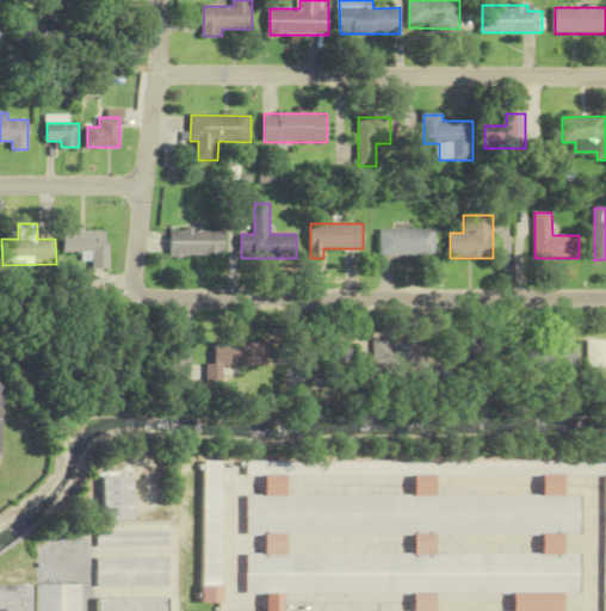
[(65,229),(65,252),(93,252),(93,269),(110,269),(110,229),(65,229)]
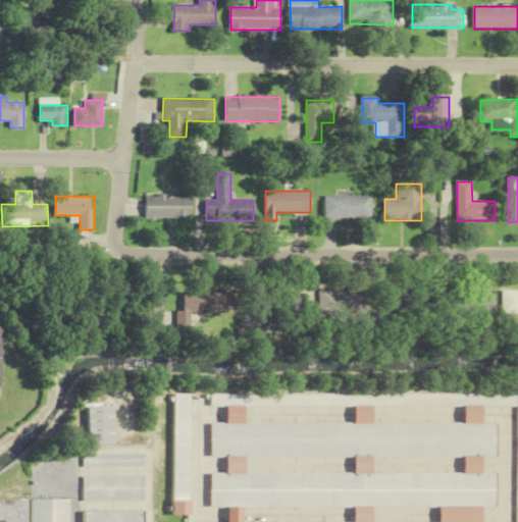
[(146,219),(192,219),(192,196),(146,196),(146,219)]
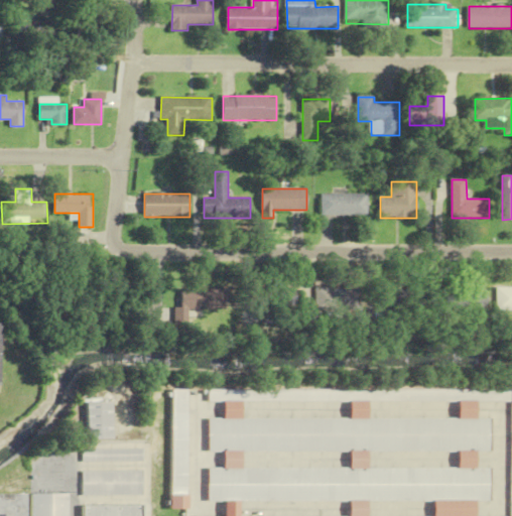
[(368,194),(322,194),(322,215),(368,215),(368,194)]
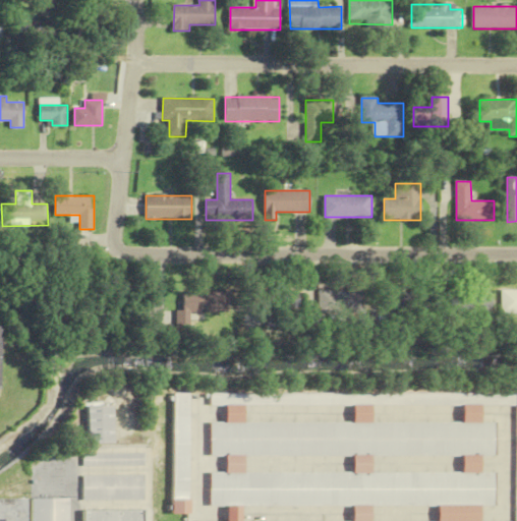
[(516,289),(502,290),(502,313),(516,313),(516,289)]
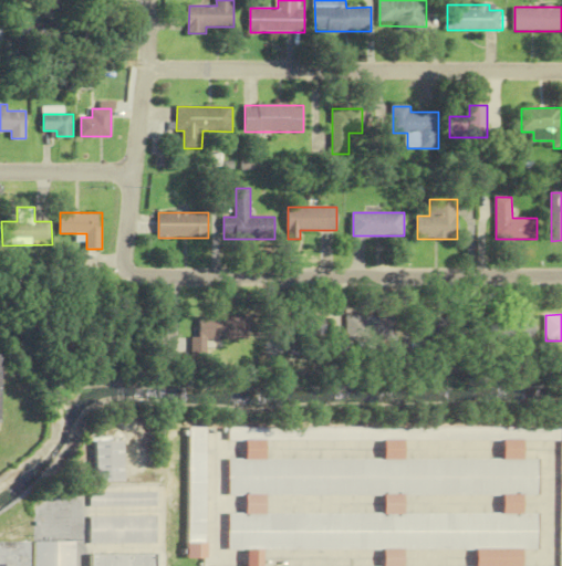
[(326,315),(293,315),(293,336),(326,336),(326,315)]
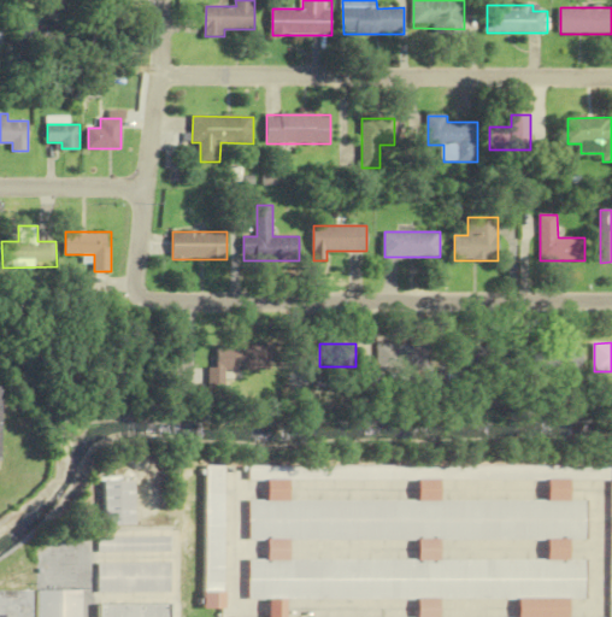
[(433,372),(433,344),(378,344),(378,372),(433,372)]
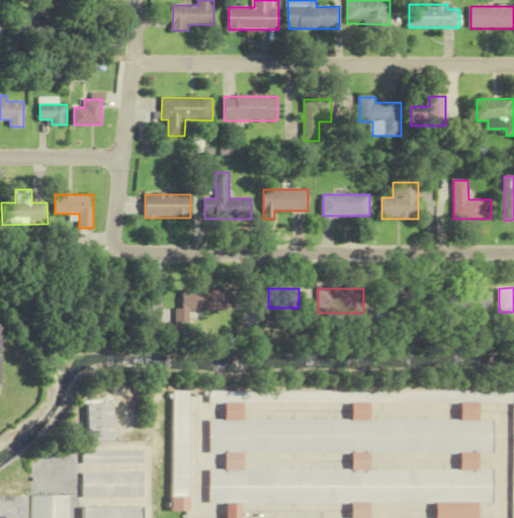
[(229,311),(229,290),(182,290),(182,309),(176,309),(176,325),(190,325),(190,311),(229,311)]
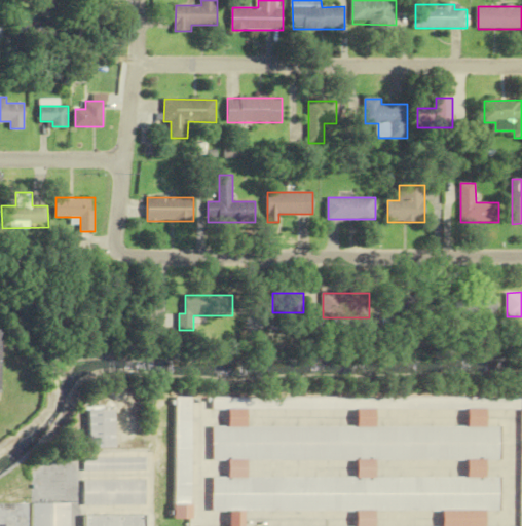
[(422,317),(422,295),(399,295),(399,317),(422,317)]
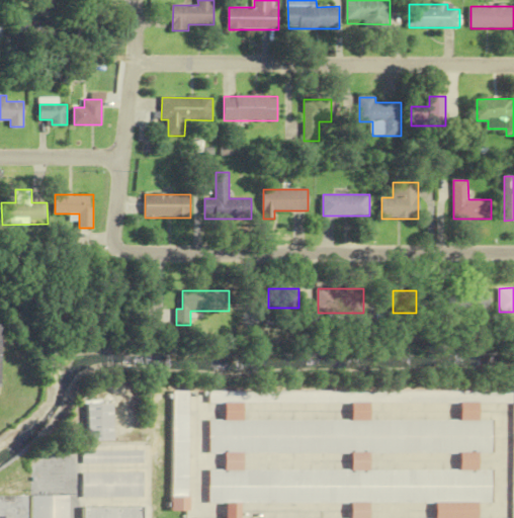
[(490,313),(490,290),(454,290),(454,313),(490,313)]
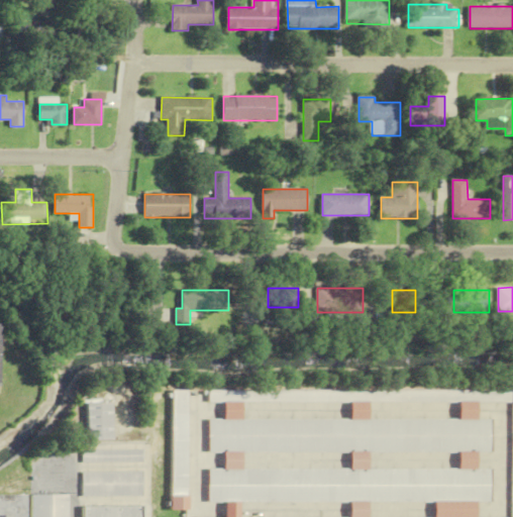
[(440,292),(423,294),(426,314),(443,311),(440,292)]
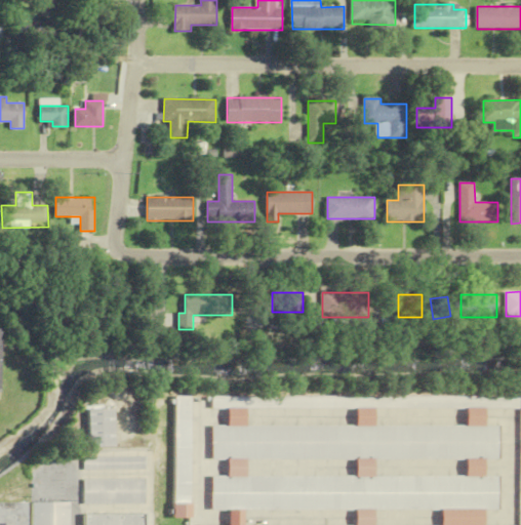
[(192,395),(175,395),(175,517),(192,517),(192,395)]
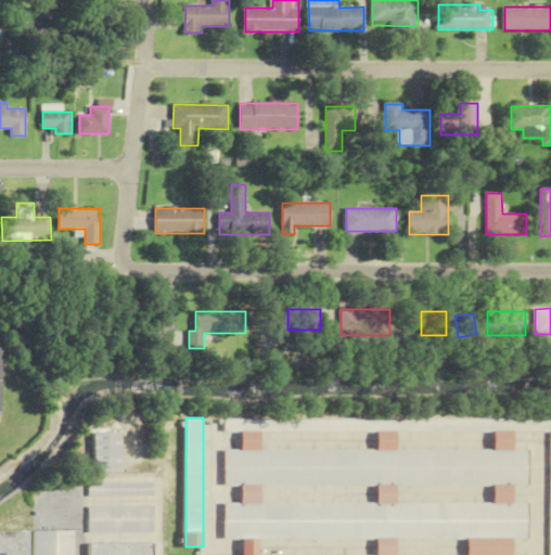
[(550,418),(225,418),(225,431),(550,431),(550,418)]
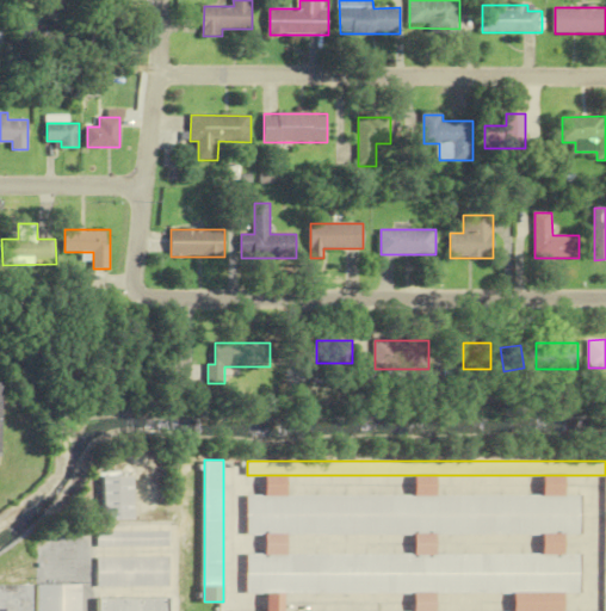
[(103,477),(133,476),(134,519),(105,520),(103,477)]
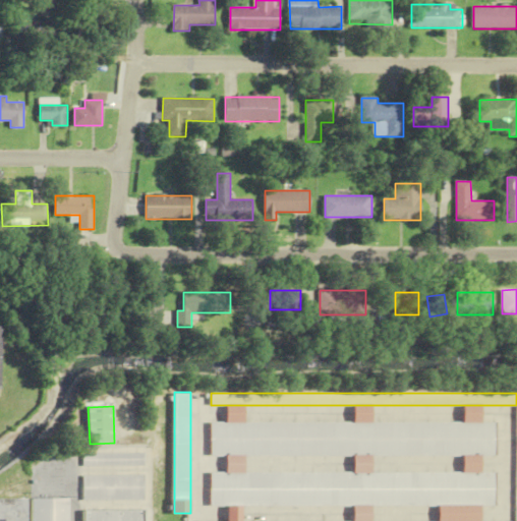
[(211,421),(211,455),(497,455),(497,421),(211,421)]
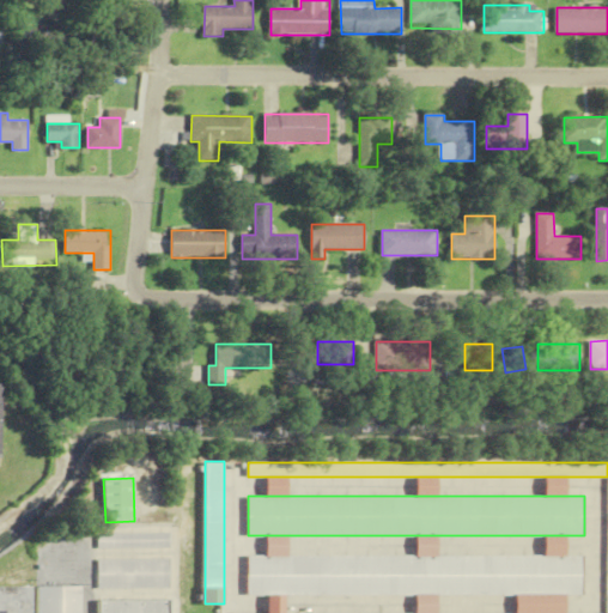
[(98,534),(169,534),(169,547),(98,548),(98,534)]
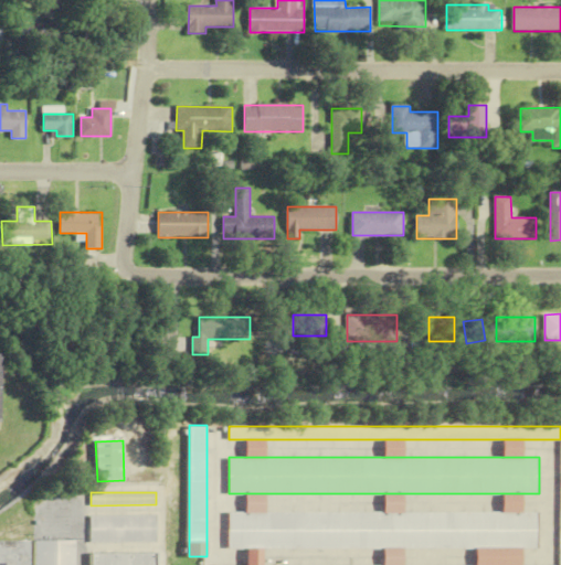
[(229,511),(229,548),(538,547),(538,511),(229,511)]
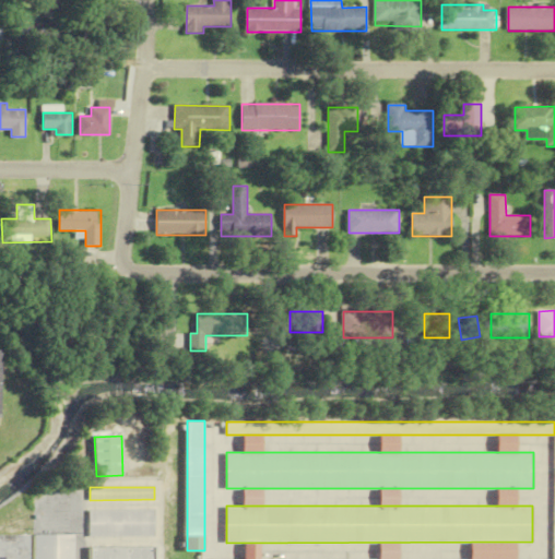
[(90,511),(90,537),(154,536),(154,510),(90,511)]
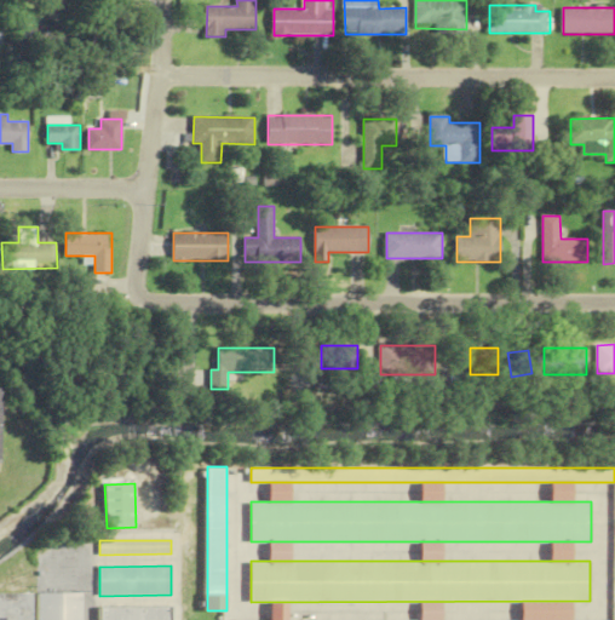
[(0,619),(34,619),(34,593),(0,593),(0,619)]
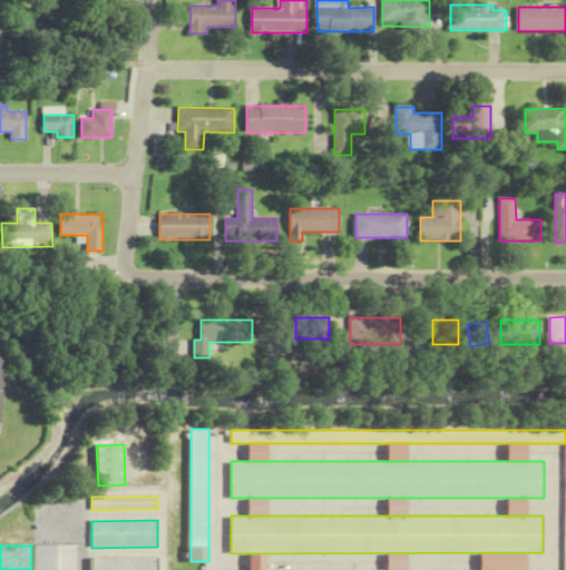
[(76,569),(76,546),(35,546),(35,569),(76,569)]
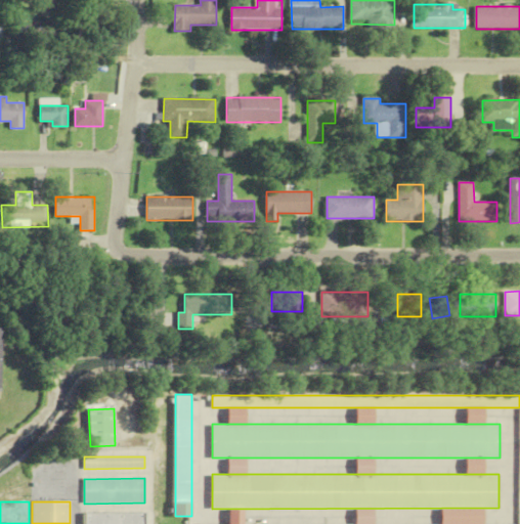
[(145,523),(145,512),(85,513),(85,523),(145,523)]
